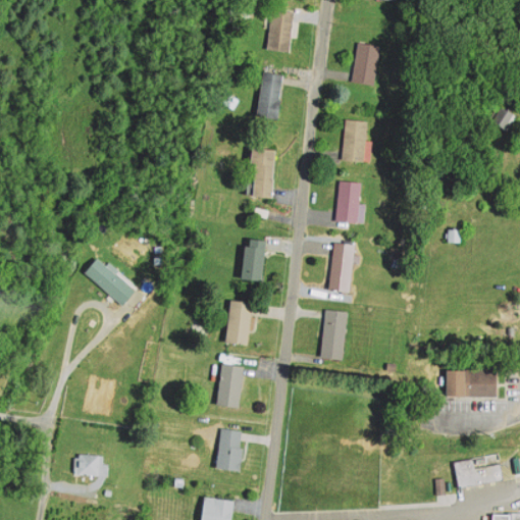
[(295,11),(290,52),(266,49),(271,9),(295,11)]
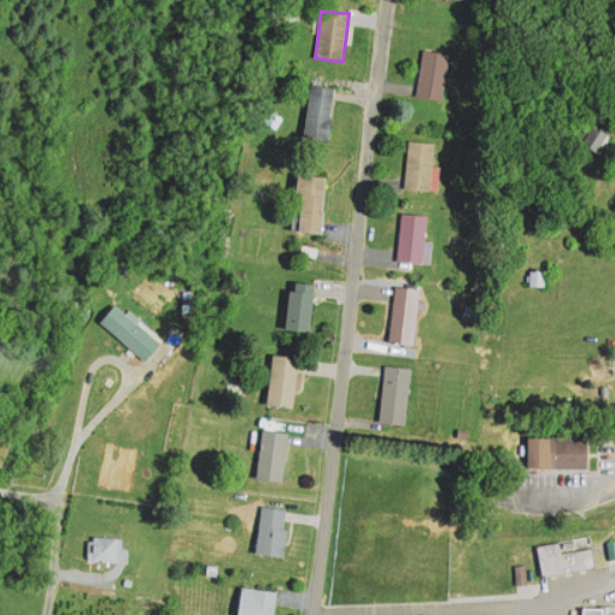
[(423,50),(415,95),(441,100),(450,54),(423,50)]
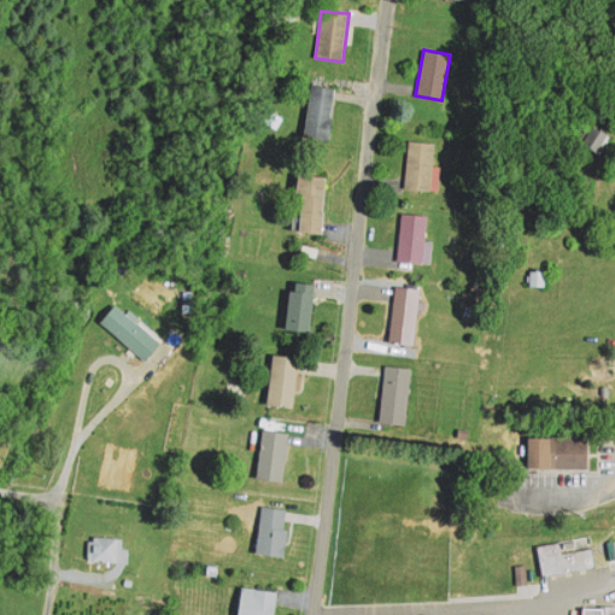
[(334,87),(327,139),(304,136),(311,83),(334,87)]
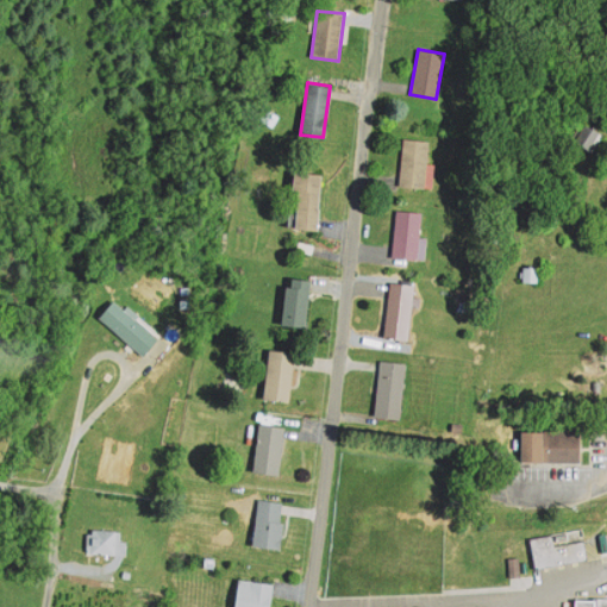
[(586,125),(576,142),(589,150),(599,132),(586,125)]
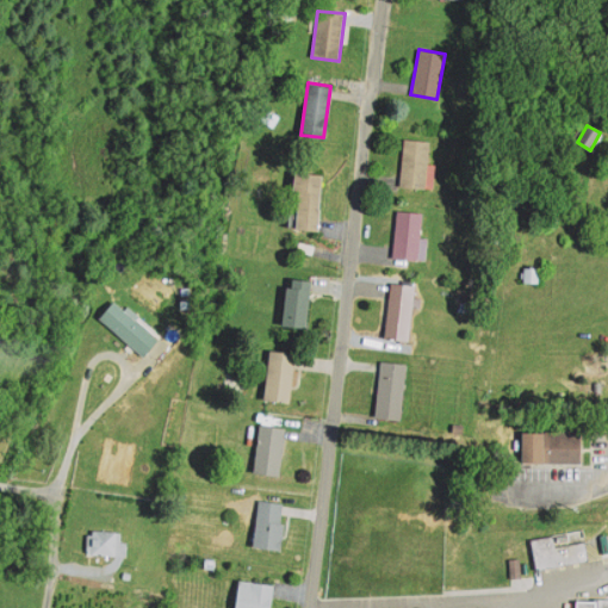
[(403,141),(398,187),(426,190),(430,143),(403,141)]
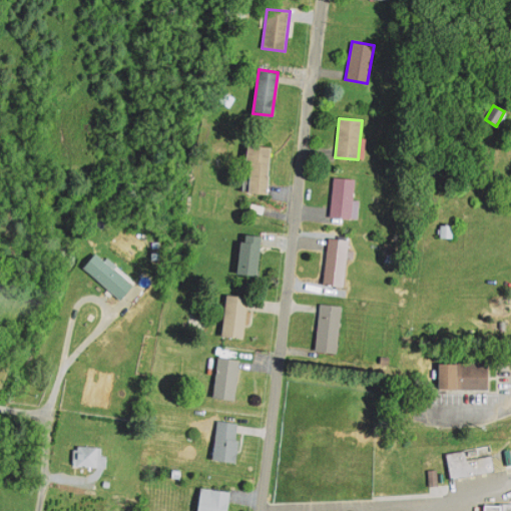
[(272,145),(268,195),(248,193),(251,159),(245,159),(246,143),(272,145)]
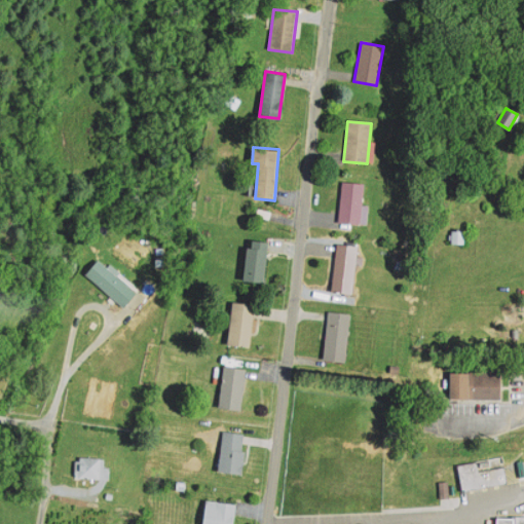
[(342,182),(337,223),(368,227),(370,207),(361,206),(363,184),(342,182)]
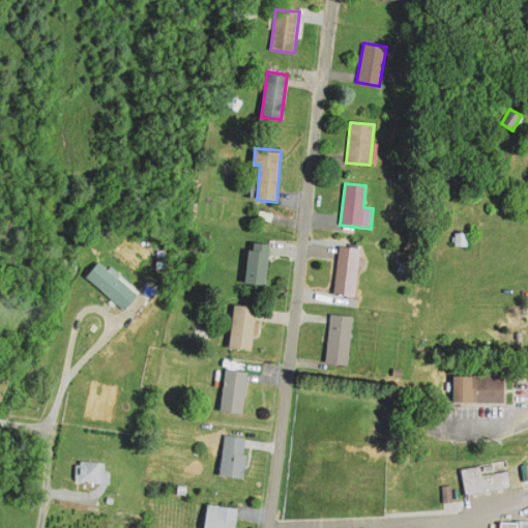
[(455,233),(455,244),(467,245),(467,234),(455,233)]
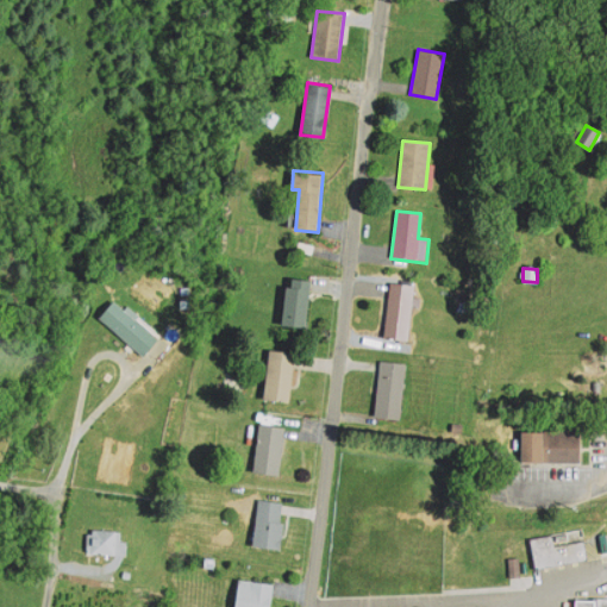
[(292,287),(285,287),(282,327),(307,330),(311,280),(292,279),(292,287)]
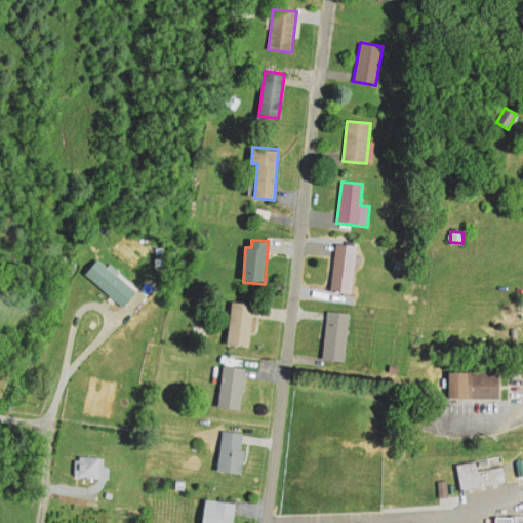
[(335,243),(330,289),(350,291),(355,246),(335,243)]
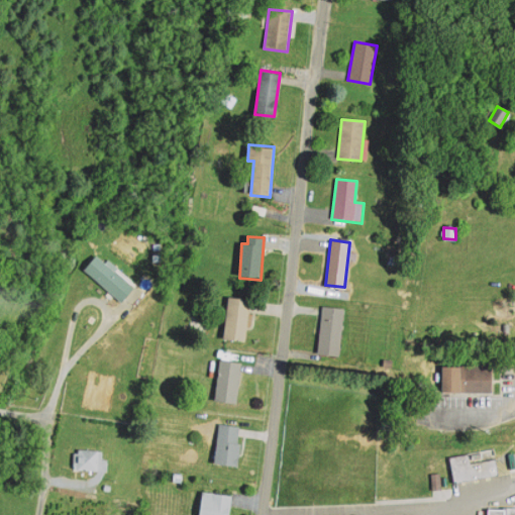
[(82,269),(120,302),(132,288),(94,254),(82,269)]
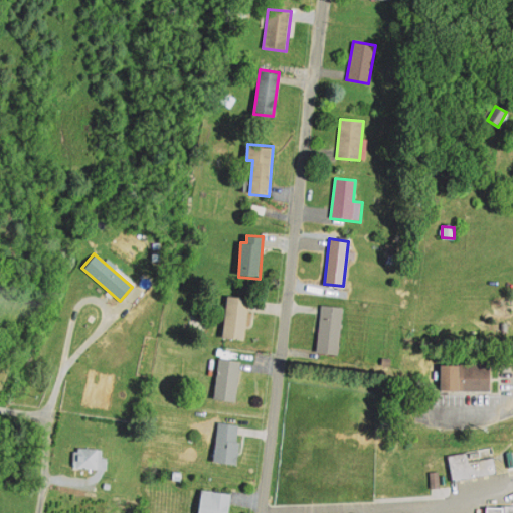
[(227,296),(221,339),(242,342),(248,299),(227,296)]
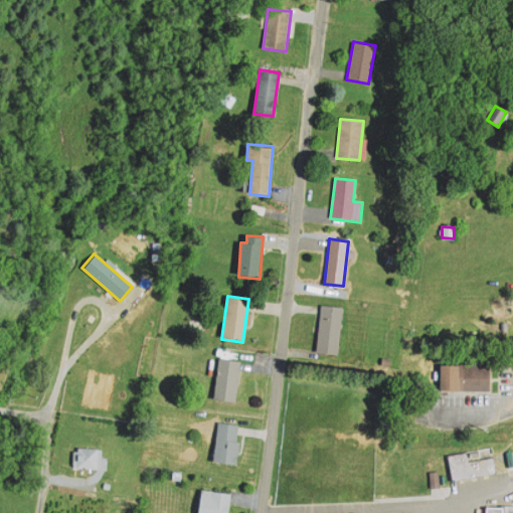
[(323,305),(317,352),(338,354),(343,308),(323,305)]
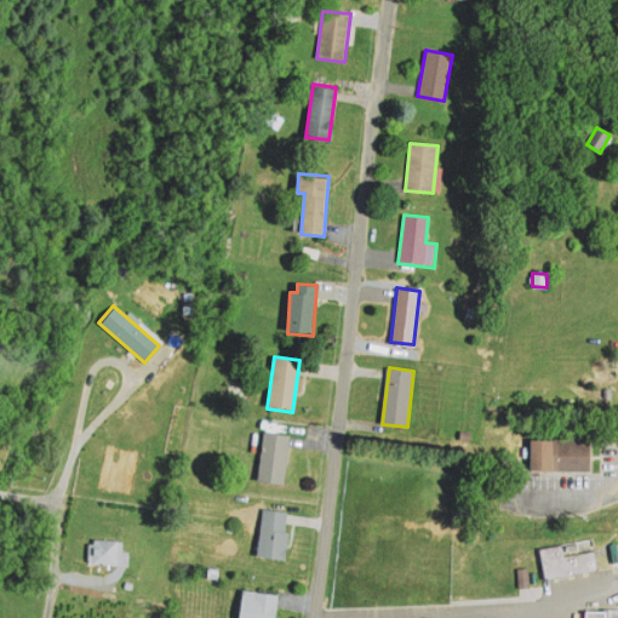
[(263,434),(257,480),(282,484),(289,438),(263,434)]
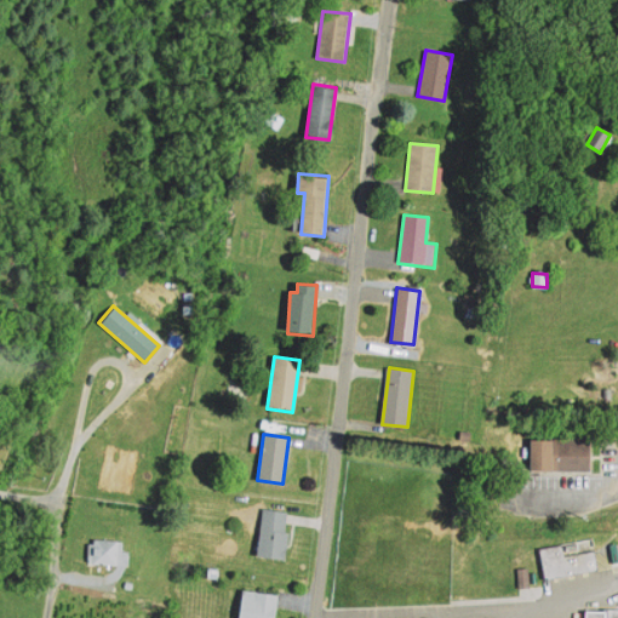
[(589,474),(530,474),(530,439),(589,440),(589,474)]
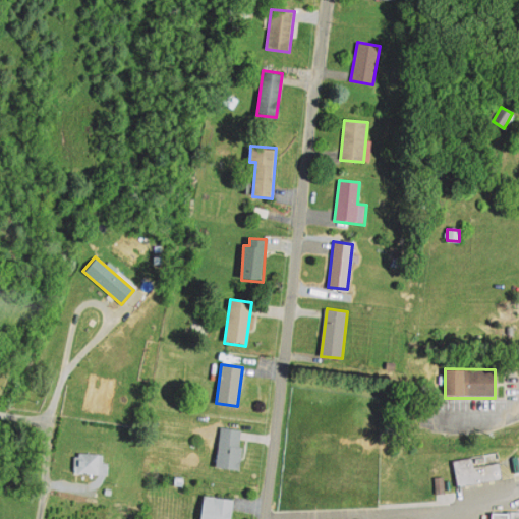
[(220,427),(216,468),(239,470),(243,430),(220,427)]
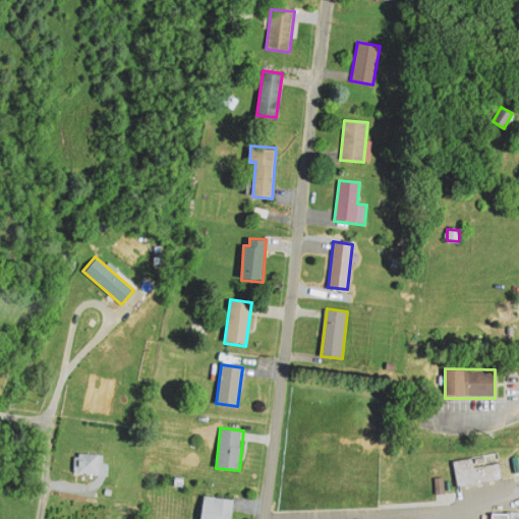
[(500,480),(457,487),(452,461),(495,453),(500,480)]
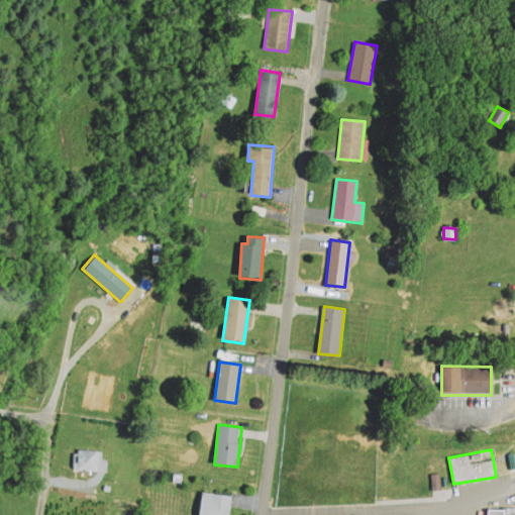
[(99,452),(77,452),(77,469),(106,470),(106,459),(99,459),(99,452)]
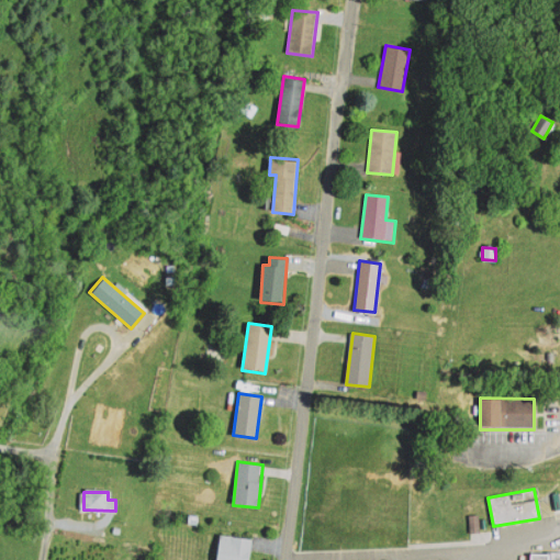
[(478,515),(479,529),(468,530),(467,516),(478,515)]
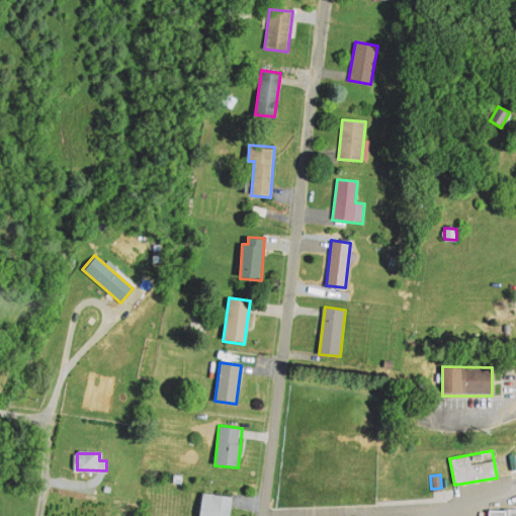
[(201,494),(197,515),(227,515),(231,498),(201,494)]
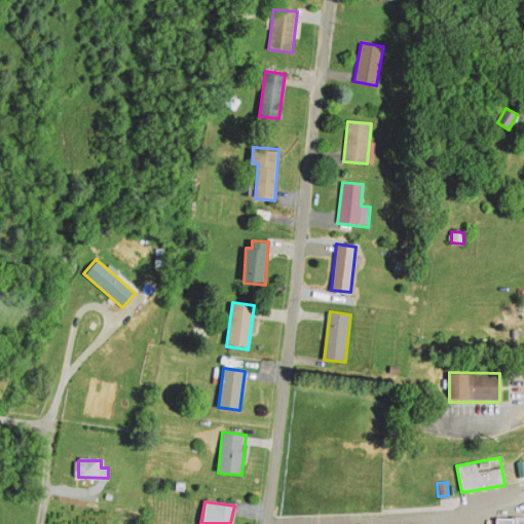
All buildings are outlined.
